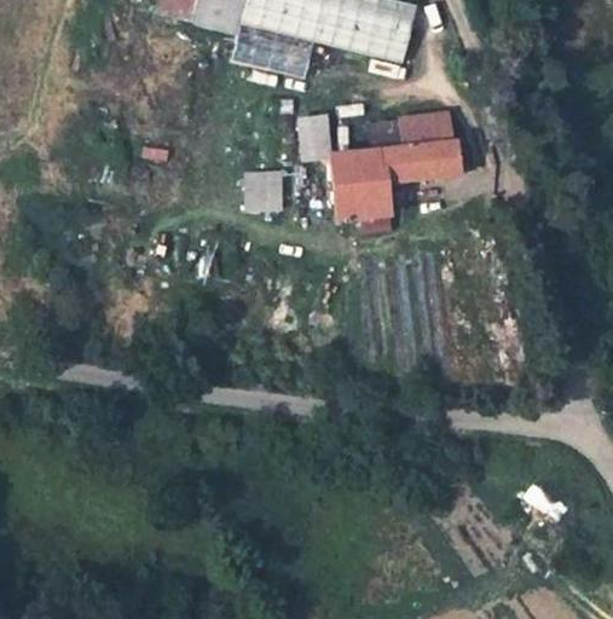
[(163,0),(161,12),(238,32),(241,23),(246,0),(163,0)]
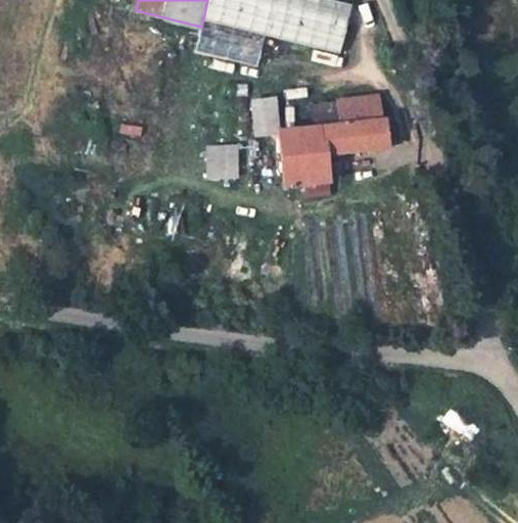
[(207,0),(203,19),(265,35),(338,52),(351,3),(340,0),(207,0)]
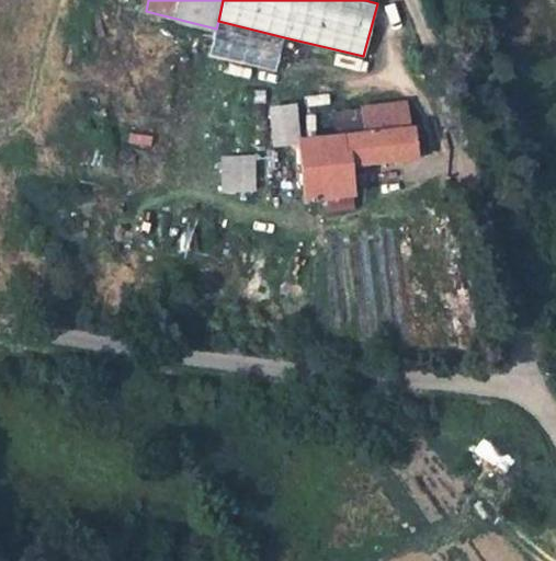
[(211,55),(276,69),(284,37),(218,21),(216,29),(211,55)]
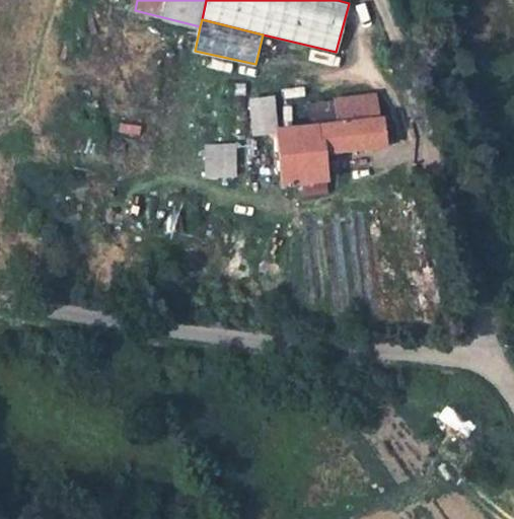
[(380,121),(378,96),(340,101),(343,123),(315,126),(280,131),(280,133),(287,187),(292,186),(293,190),(297,189),(297,186),(306,184),(307,195),(329,193),(324,154),(395,146),(392,118),(386,118),(386,121),(380,121)]
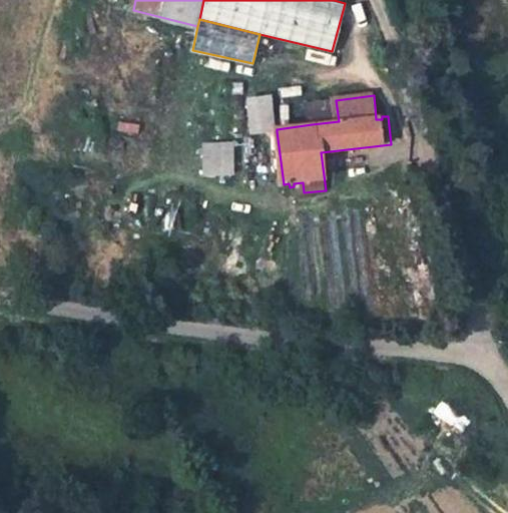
[(254,101),(256,132),(277,131),(277,129),(273,99),(254,101)]
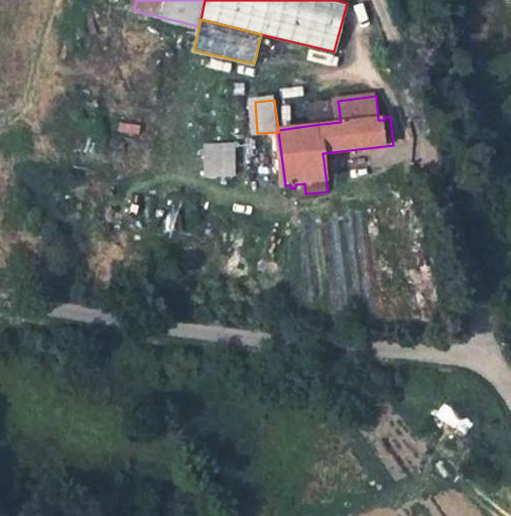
[(311,104),(313,125),(341,122),(338,101),(311,104)]
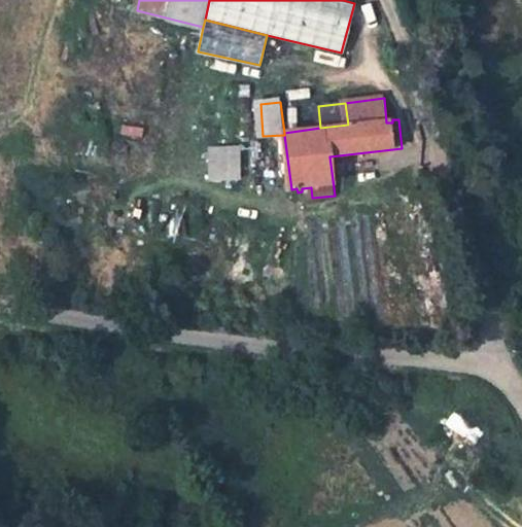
[(240,147),(209,147),(208,182),(240,182),(240,147)]
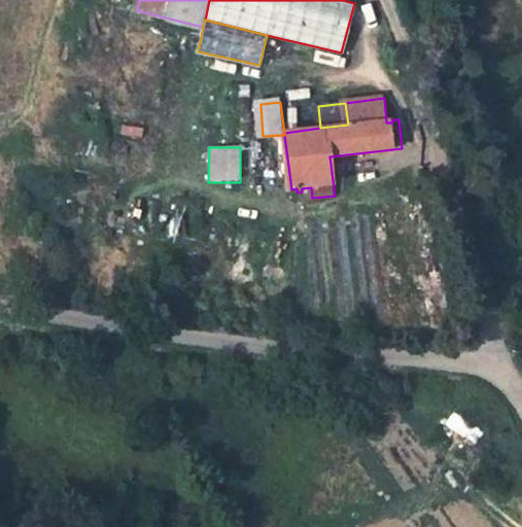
All buildings are outlined.
